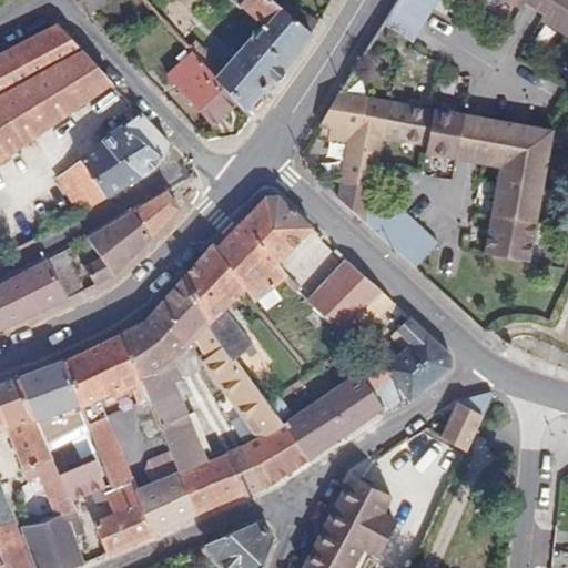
[(80,0),(90,13),(104,0),(80,0)]
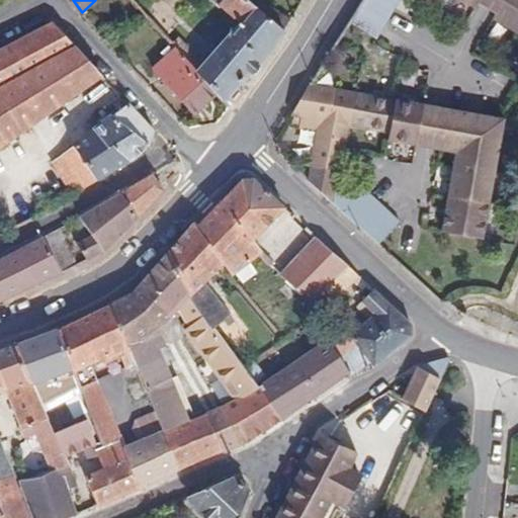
[(399,0),(361,0),(348,23),(376,39),(399,0)]
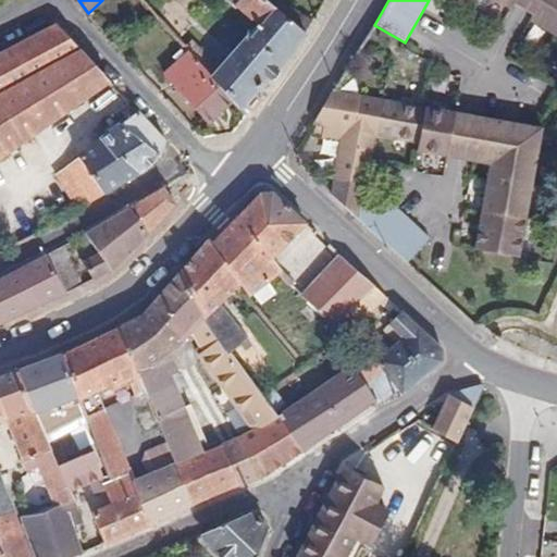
[(494,0),(510,10),(516,0),(494,0)]
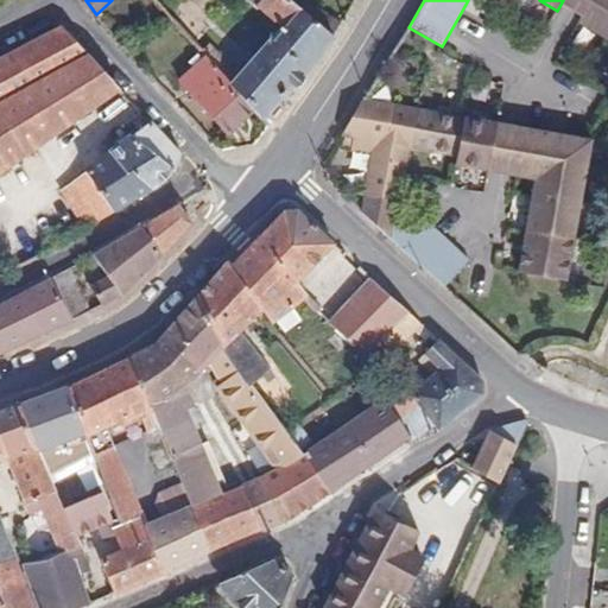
[(563,0),(557,11),(577,23),(590,0),(563,0)]
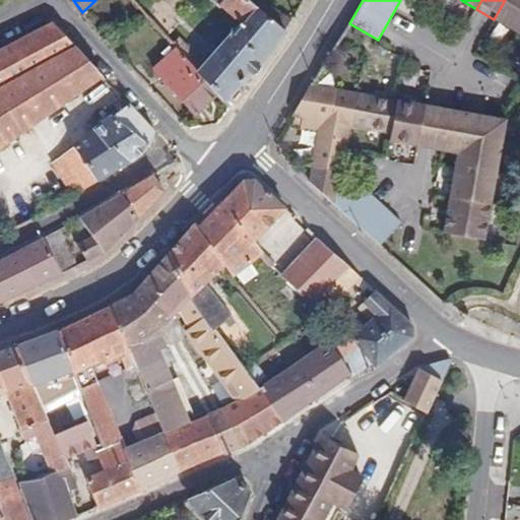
[(519,35),(519,0),(505,0),(494,19),(519,35)]
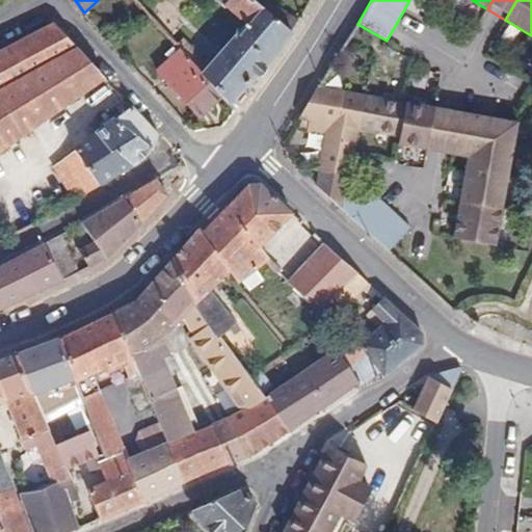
[(284,32),(249,1),(187,69),(220,100),(284,32)]
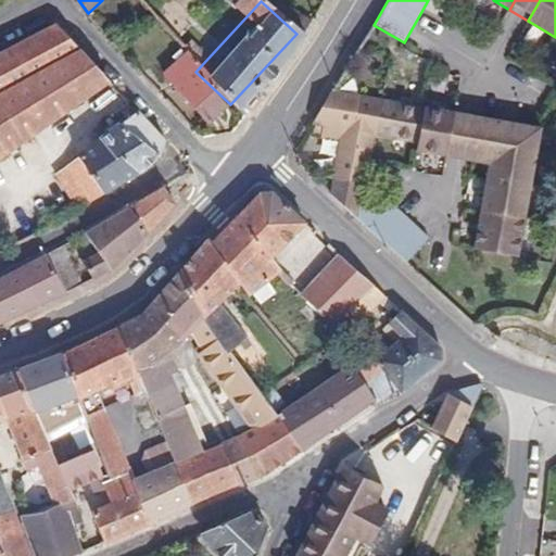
[(0,147),(98,77),(43,21),(0,41),(0,147)]
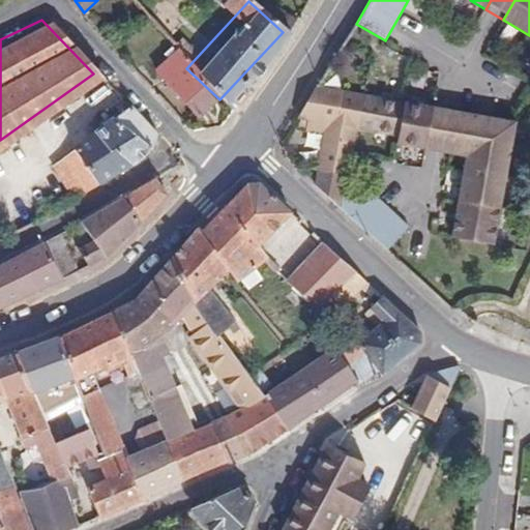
[(186,68),(168,48),(146,67),(188,115),(211,95),(186,68)]
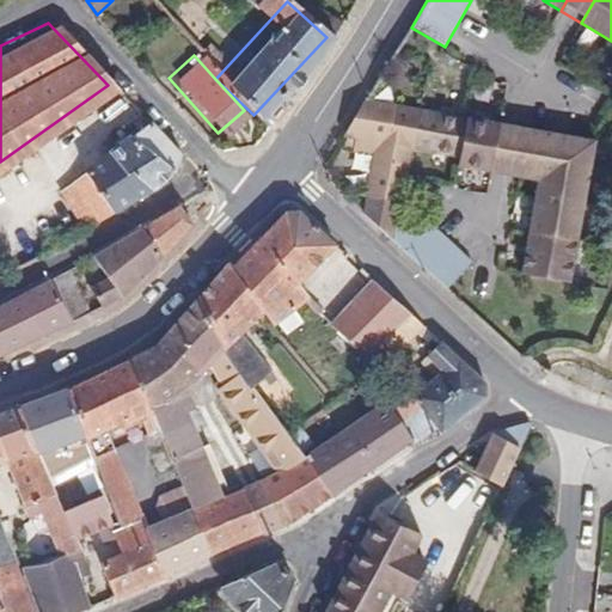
[(415,74),(418,59),(403,56),(401,71),(415,74)]
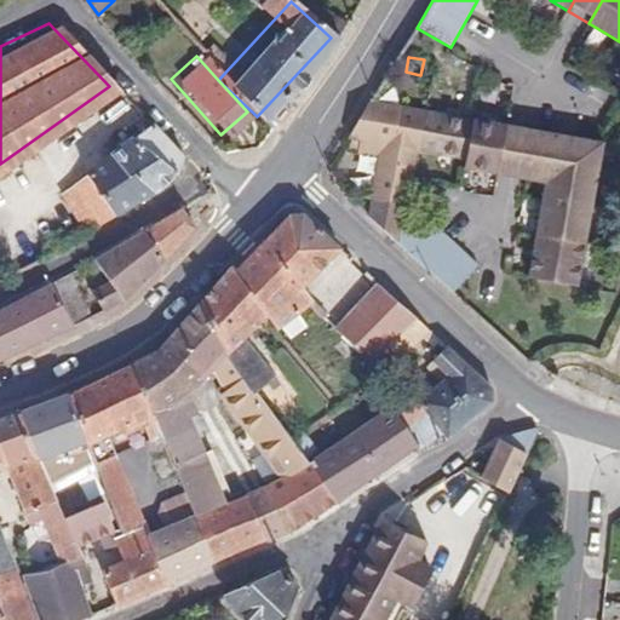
[(417,150),(424,110),(372,101),(355,130),(349,138),(383,144),(373,197),(374,197),(371,220),(400,246),(406,211),(407,202),(417,150)]
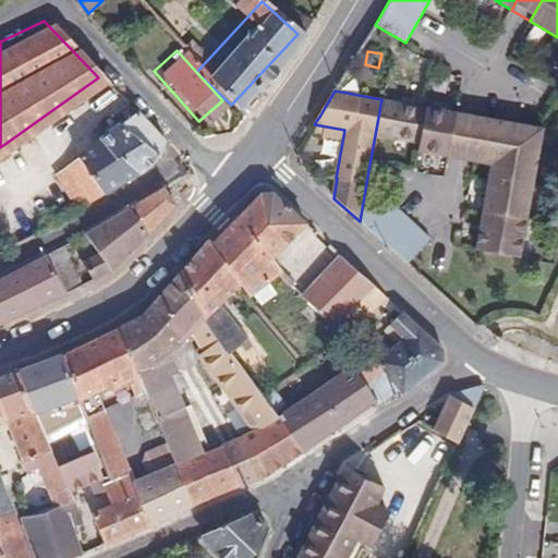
[(417,143),(416,150),(444,156),(452,111),(381,99),(375,135),(417,143)]
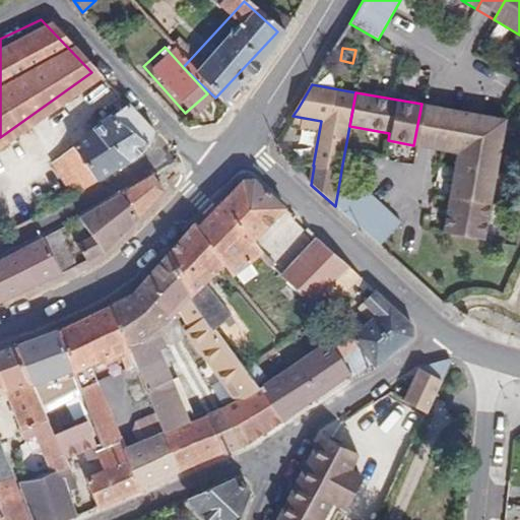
[(154,131),(128,103),(61,155),(82,189),(134,160),(151,143),(154,131)]
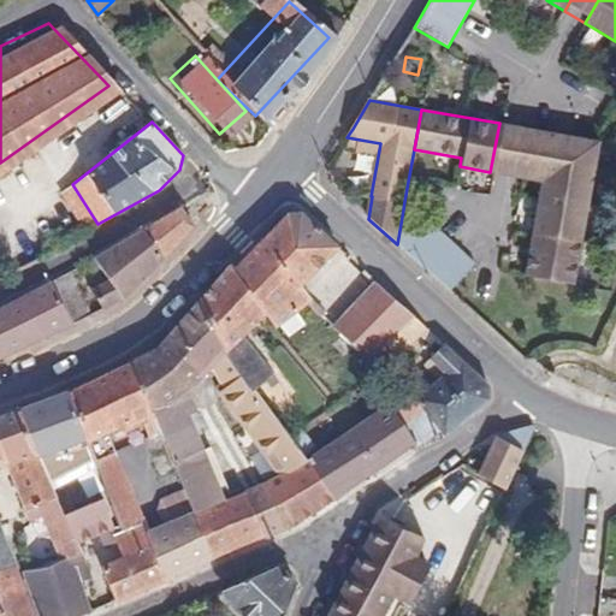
[(499,123),(490,172),(540,182),(543,166),(523,164),(529,129),(499,123)]
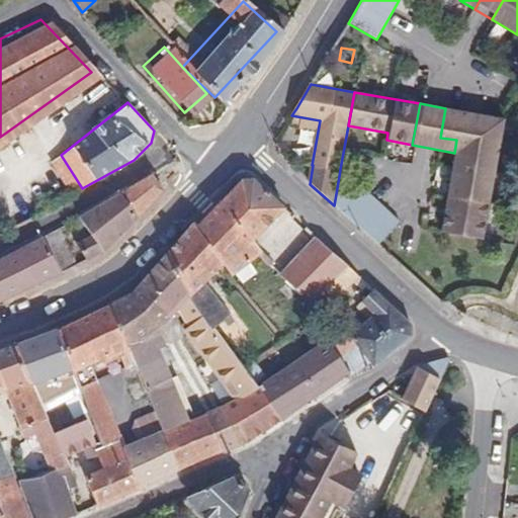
[(481,239),(502,118),(445,108),(440,138),(456,140),(454,153),(440,232),(481,239)]
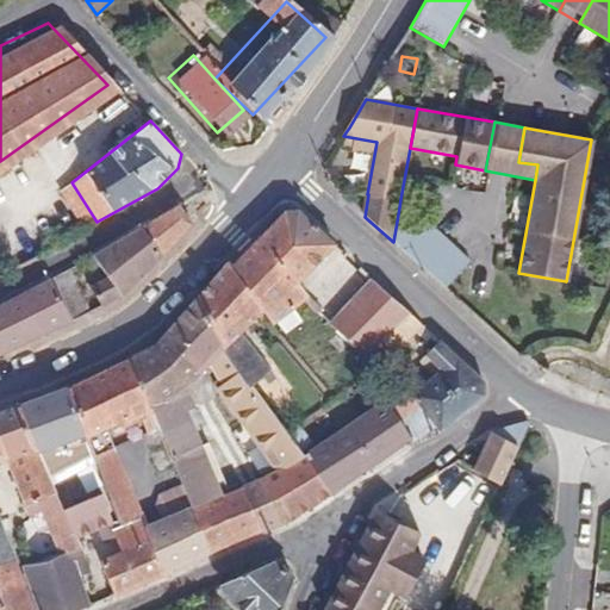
[(87,228),(97,222),(72,182),(62,191),(87,228)]
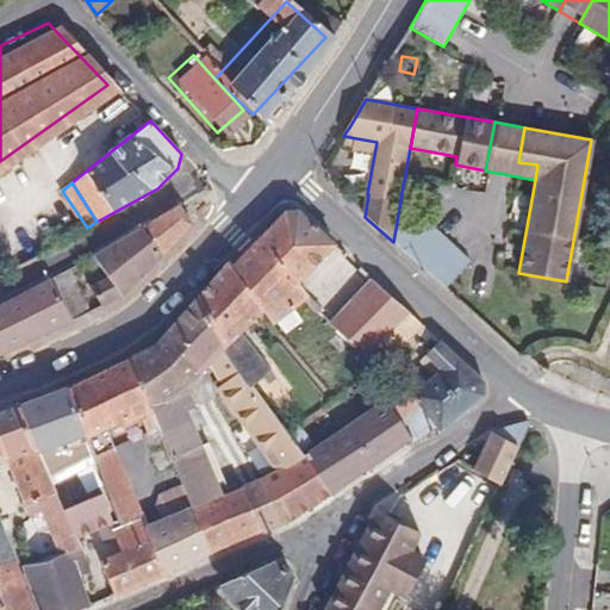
[(193,223),(180,206),(143,228),(163,254),(193,223)]
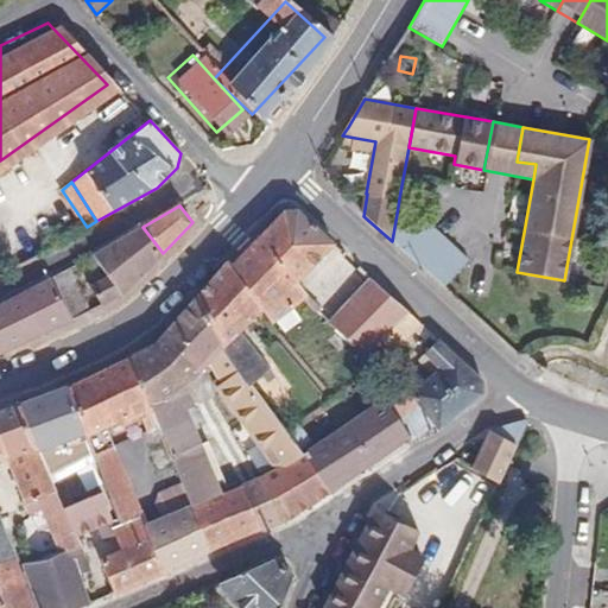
[(470,259),(416,210),(398,207),(392,241),(398,246),(444,287),(470,259)]
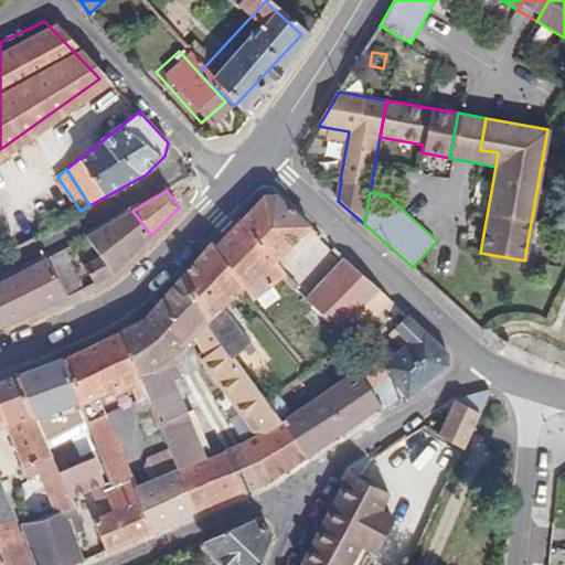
[(151,235),(132,211),(89,235),(103,255),(87,264),(97,283),(115,273),(151,235)]
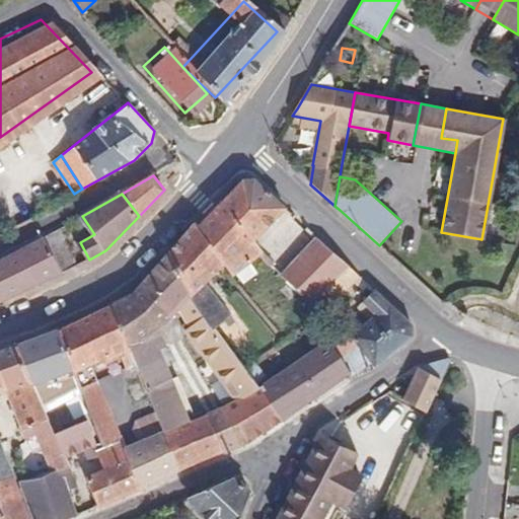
[(307,227),(300,235),(311,245),(318,237),(307,227)]
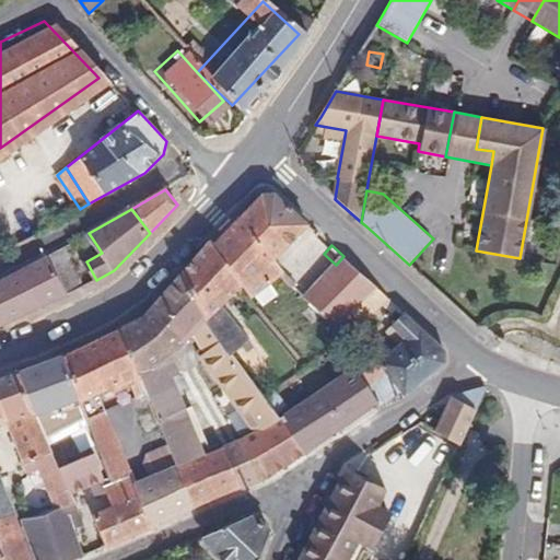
[(377,287),(343,256),(336,265),(305,296),(337,325),(377,287)]
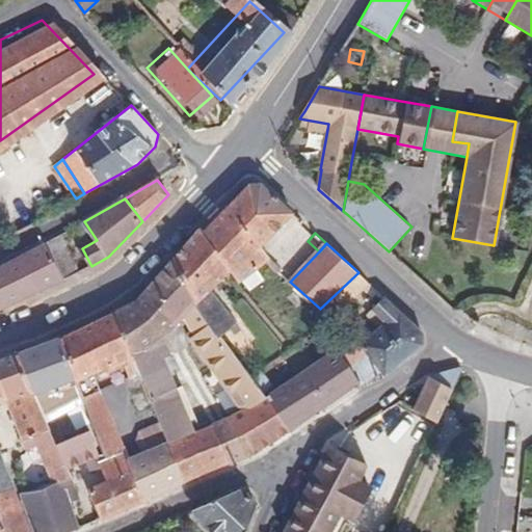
[(0,299),(23,290),(8,256),(0,259),(0,299)]
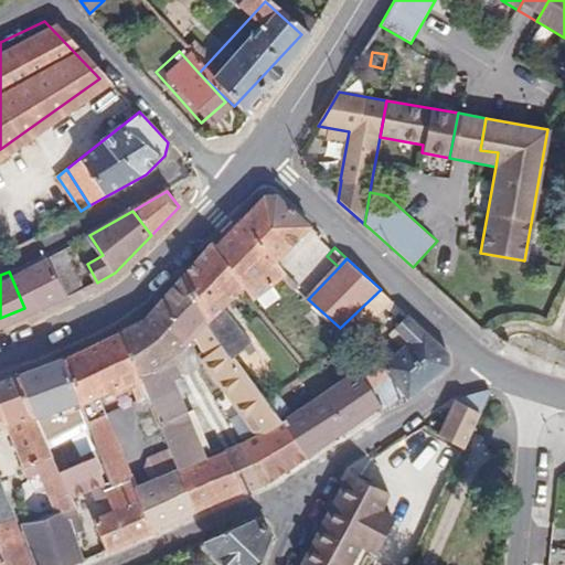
[(353,339),(392,300),(381,289),(340,328),(351,339),(353,339)]
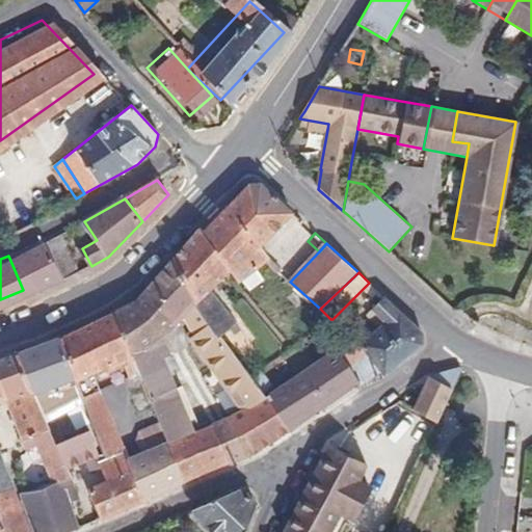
[(415,407),(437,421),(448,400),(462,368),(460,367),(456,368),(449,369),(441,372),(432,376),(429,373),(425,382),(415,407)]
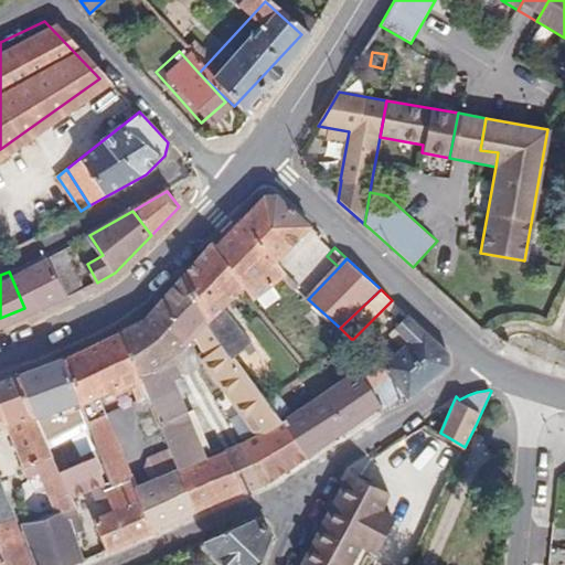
[(96,457),(61,471),(72,497),(94,488),(106,483),(96,457)]
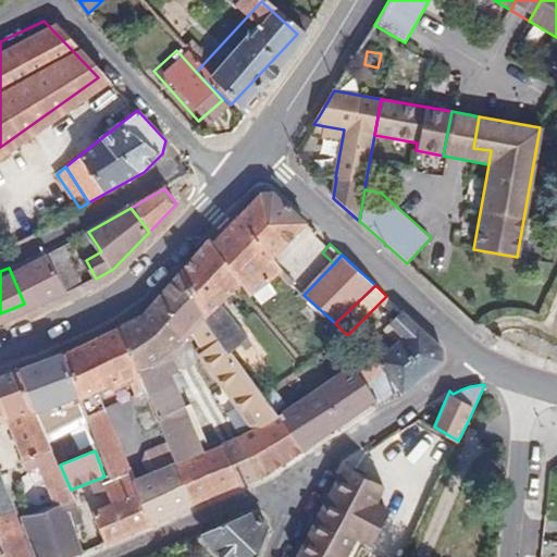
[(195,504),(176,462),(133,480),(136,492),(151,523),(195,504)]
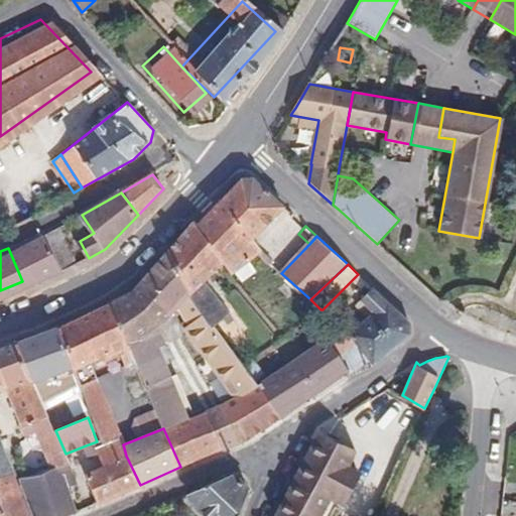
[(277,515),(320,515),(358,452),(320,431),(277,515)]
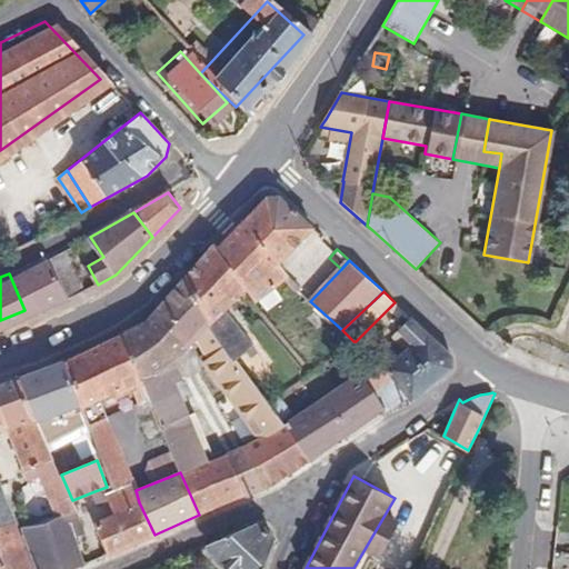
[(109,499),(115,513),(139,502),(136,490),(131,480),(115,490),(112,485),(107,487),(95,491),(99,505),(109,499)]
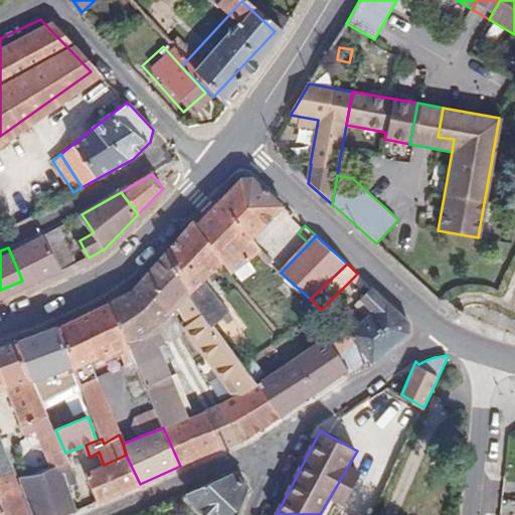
[(237,514),(249,486),(236,473),(188,495),(194,505),(203,514),(237,514)]
